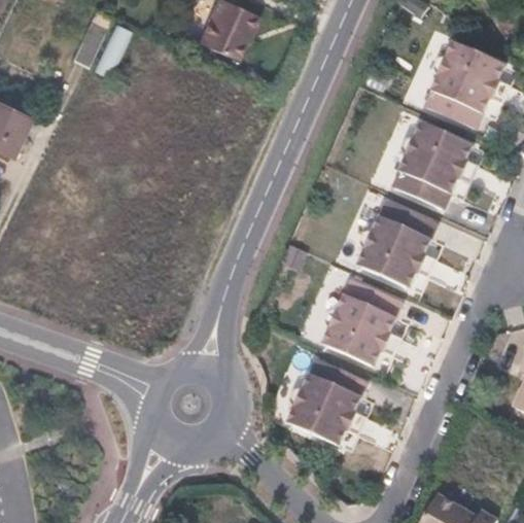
[(265,14),(233,0),(217,0),(201,39),(243,59),(255,30),(257,31),(265,14)]
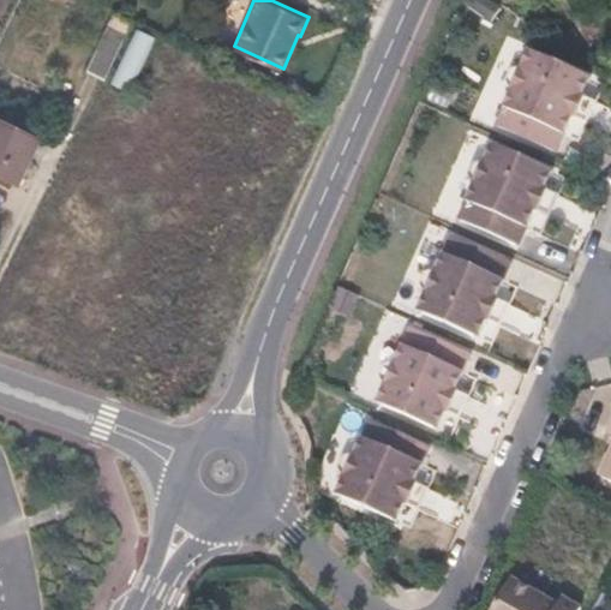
[(111,21),(130,29),(136,17),(118,9),(111,21)]
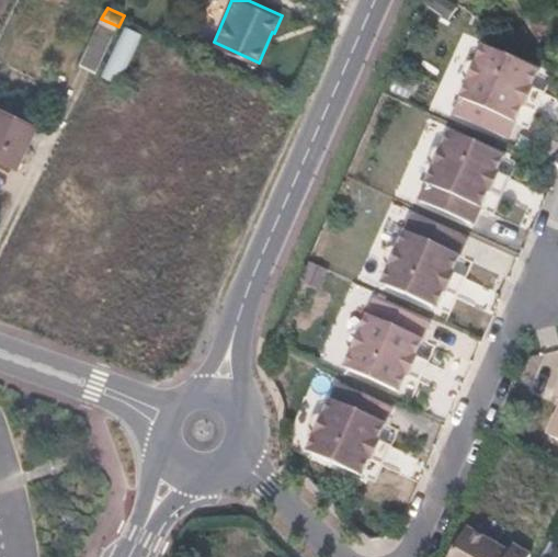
[(81,61),(97,70),(118,26),(101,19),(81,61)]
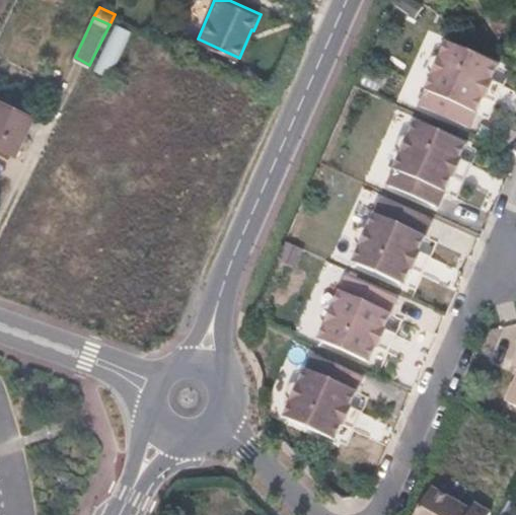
[(135,28),(118,19),(95,66),(113,74),(135,28)]
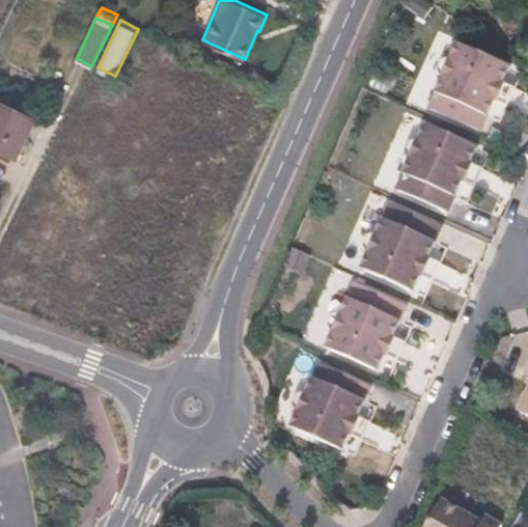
[(512,63),(460,40),(446,71),(444,71),(437,73),(433,83),(435,90),(437,91),(431,107),(482,130),(490,114),(492,115),(499,112),(503,102),(500,95),(498,94),(512,63)]
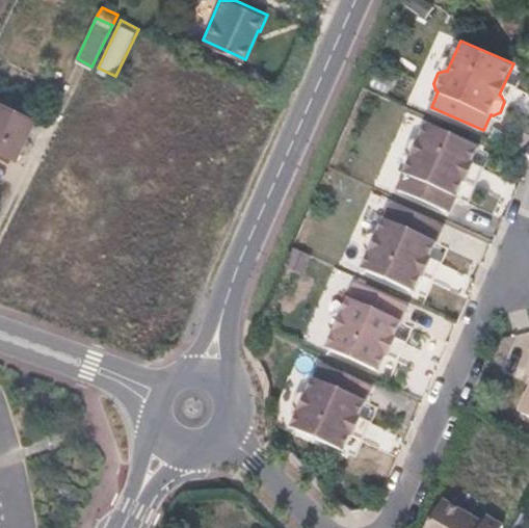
[(0,100),(0,148),(17,156),(34,119),(0,100)]
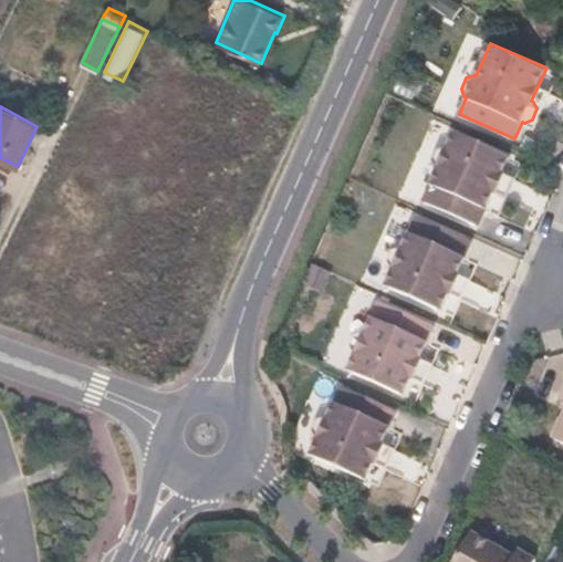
[(508,153),(452,128),(438,162),(435,160),(428,163),(423,174),(426,181),(428,183),(421,199),(477,224),(483,207),(487,208),(493,206),(499,195),(496,187),(493,186),(508,153)]
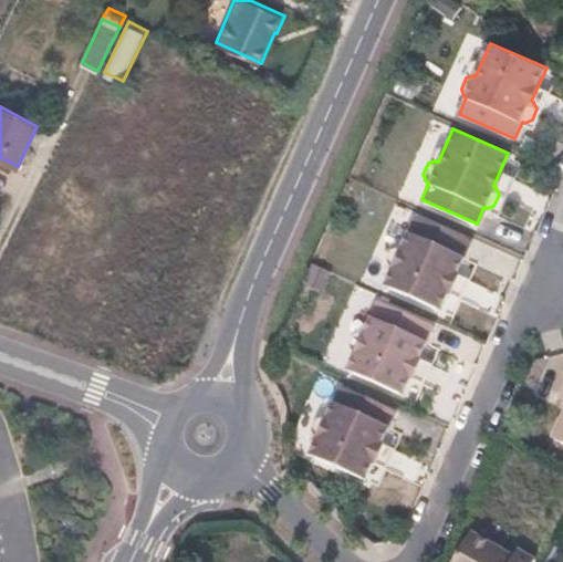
[(470,238),(415,214),(400,246),(397,246),(391,248),(385,259),(388,267),(391,268),(384,283),(439,309),(446,292),(449,293),(456,290),(461,280),(458,272),(456,271),(470,238)]
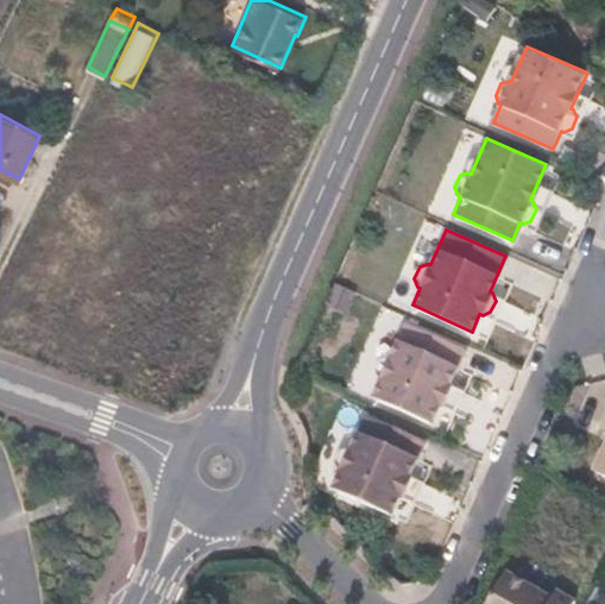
[(465,347),(405,321),(389,356),(386,356),(379,358),(373,370),(377,377),(379,378),(371,396),(432,423),(439,406),(442,407),(449,403),(454,391),(452,384),(449,383),(465,347)]
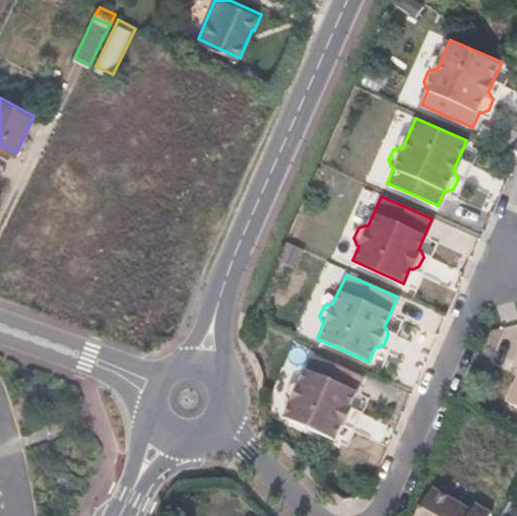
[(363,375),(311,352),(298,383),(296,382),(288,384),(284,394),(286,401),(289,402),(282,417),(333,440),(340,425),(342,426),(349,424),(353,413),(351,406),(348,405),(363,375)]
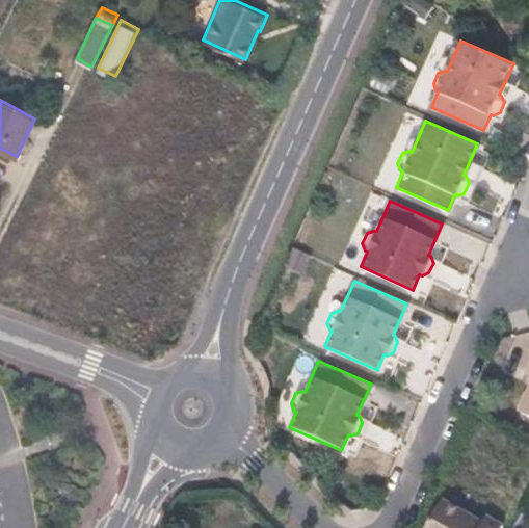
[(528,381),(518,405),(528,410),(528,381)]
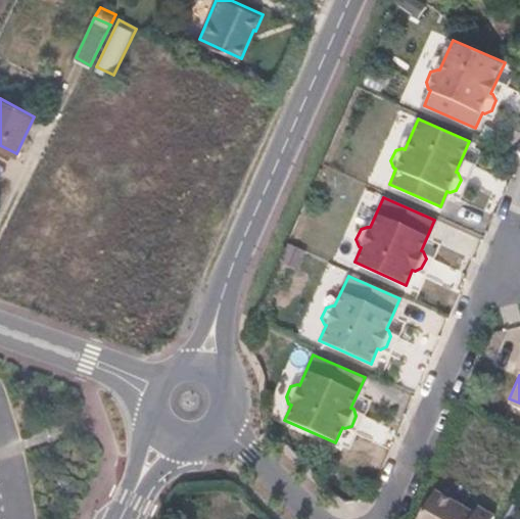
[(436,488),(418,518),(491,518),(495,513),(479,504),(475,511),(436,488)]
